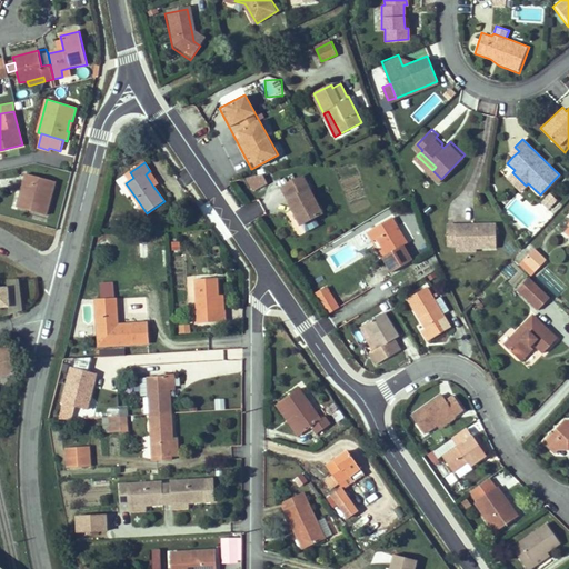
[(158,183),(149,171),(146,175),(153,187),(158,183)]
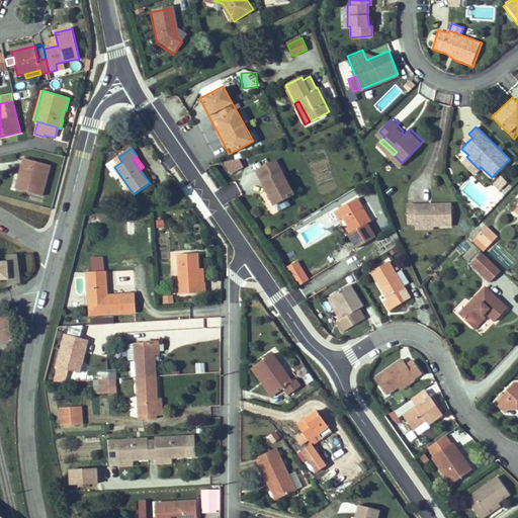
[(479,169),(466,157),(461,162),(473,174),(479,169)]
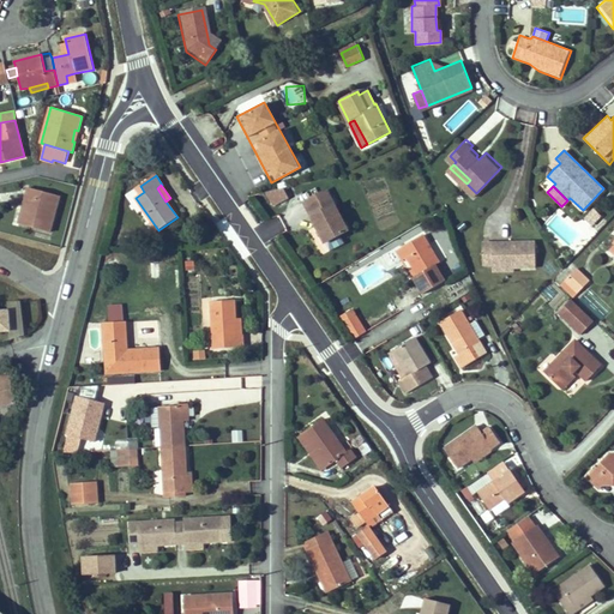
[(50,233),(60,197),(28,188),(25,198),(28,199),(25,210),(22,210),(18,223),(50,233)]
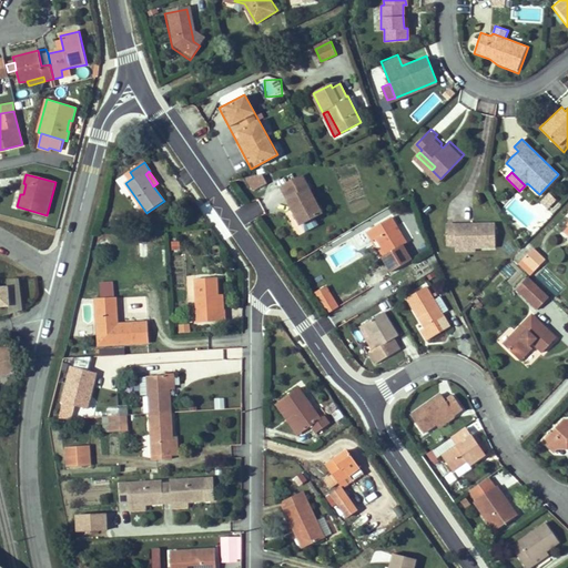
[(246,176),(249,190),(266,186),(264,174),(246,176)]
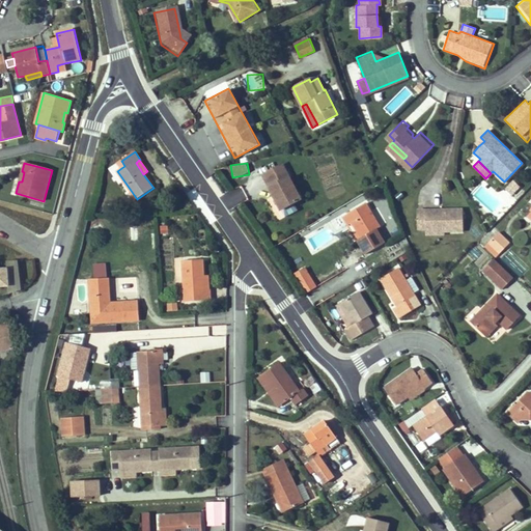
[(280,163),(261,173),(280,208),(300,198),(280,163)]
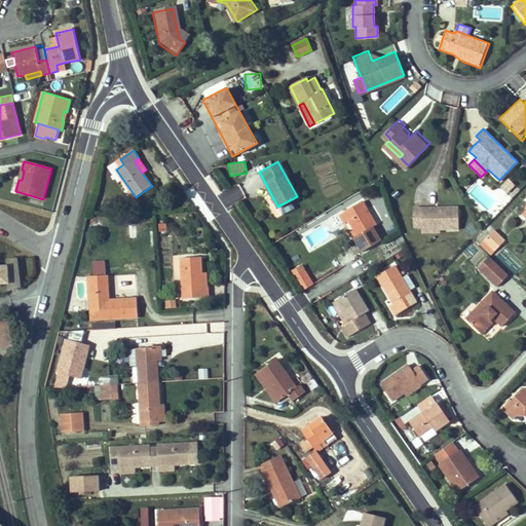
[(488,173),(482,179),(493,189),(498,183),(488,173)]
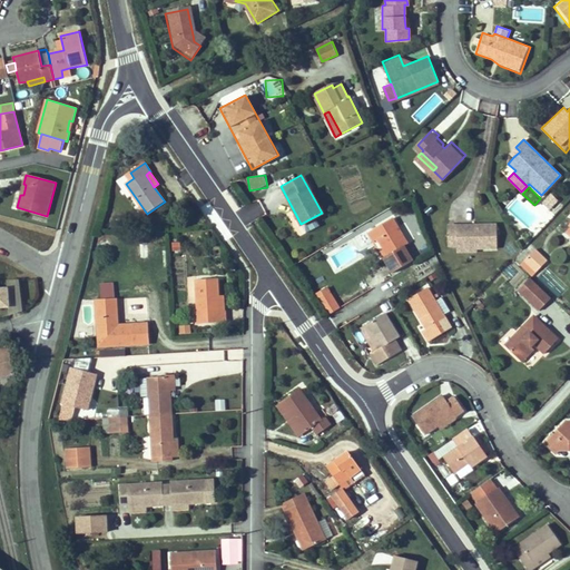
[(551,193),(546,199),(551,205),(558,199),(551,193)]
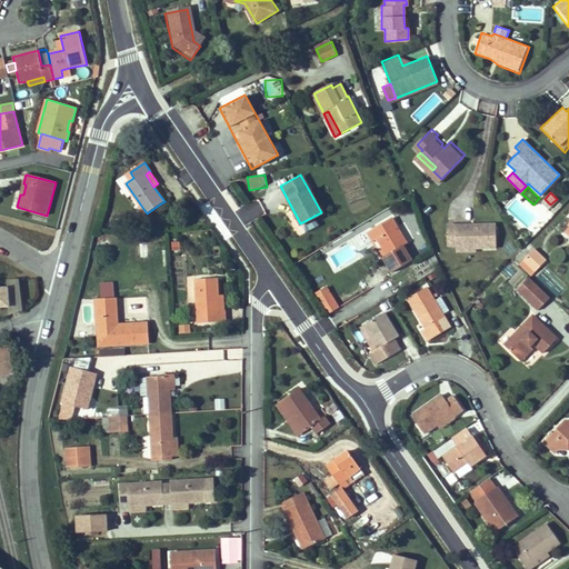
[(392,218),(372,230),(377,238),(378,238),(398,226),(392,218)]
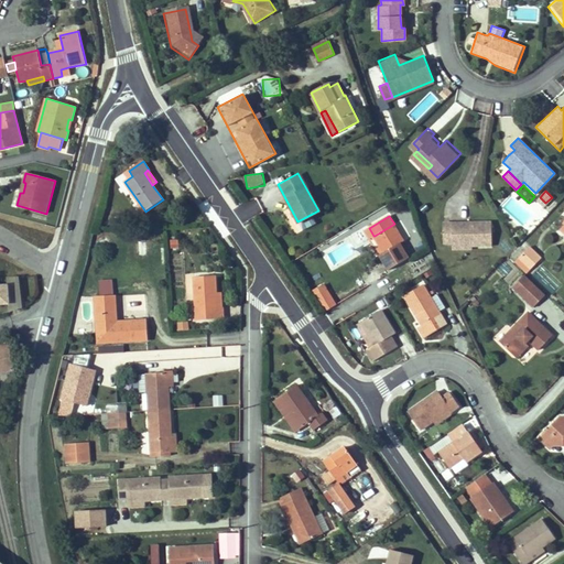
[(302,230),(312,224),(307,218),(297,224),(302,230)]
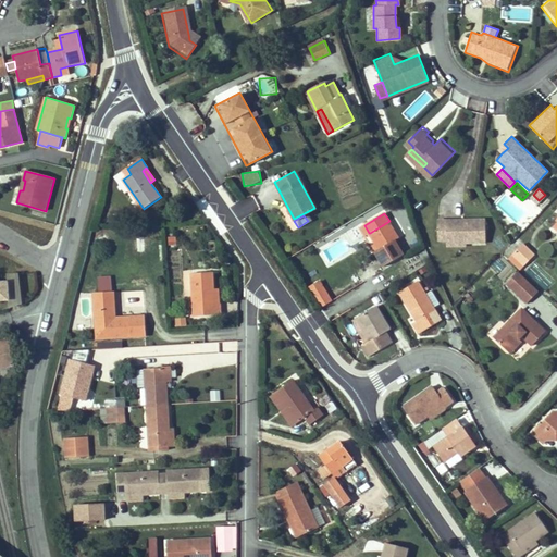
[(485,217),(437,217),(437,236),(446,236),(466,236),(466,239),(486,239),(485,217)]
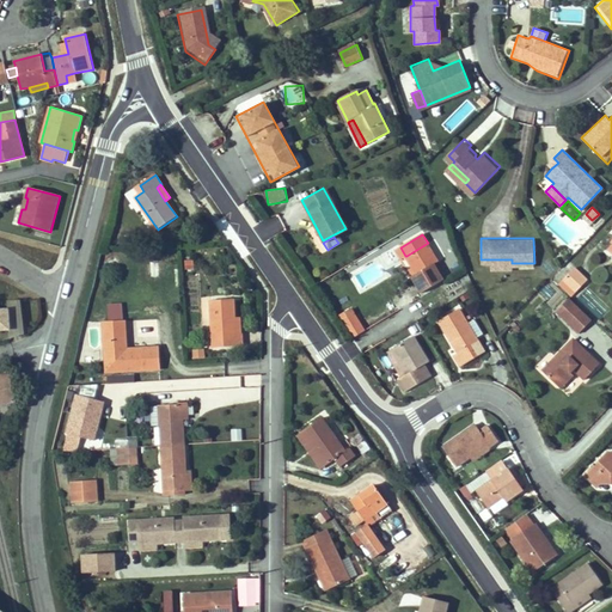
[(428,243),(407,256),(416,274),(412,276),(422,292),(444,280),(434,263),(439,261),(428,243)]
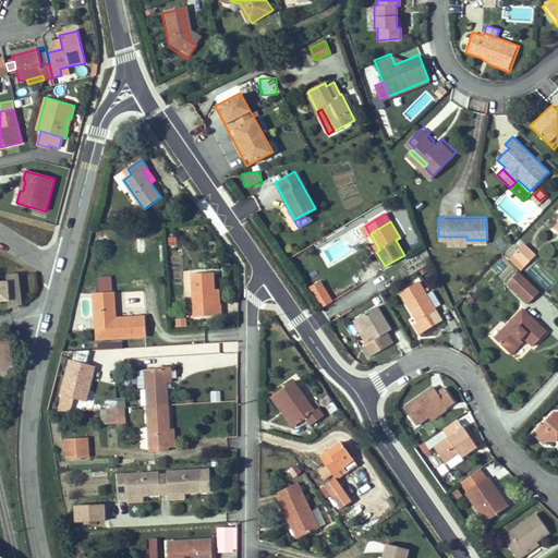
[(534,254),(522,243),(511,254),(523,265),(534,254)]
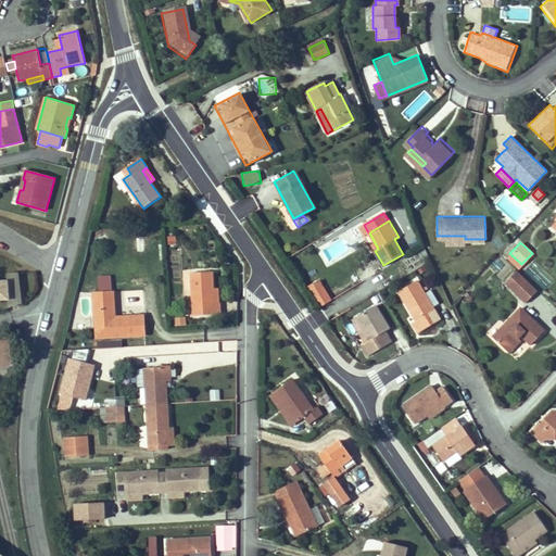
[(518,272),(506,285),(526,304),(539,291),(518,272)]
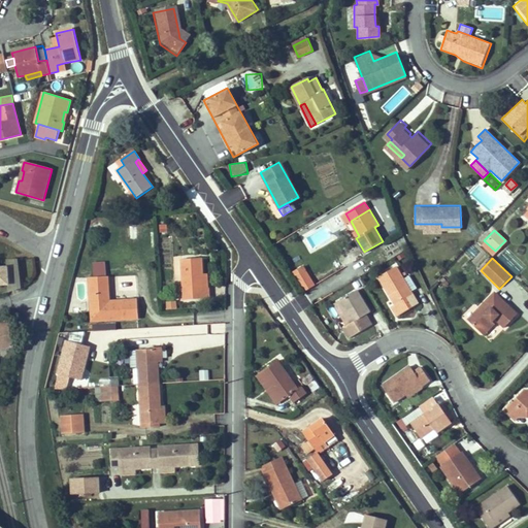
[(201,259),(183,260),(185,300),(209,299),(209,290),(208,290),(207,274),(202,275),(201,259)]
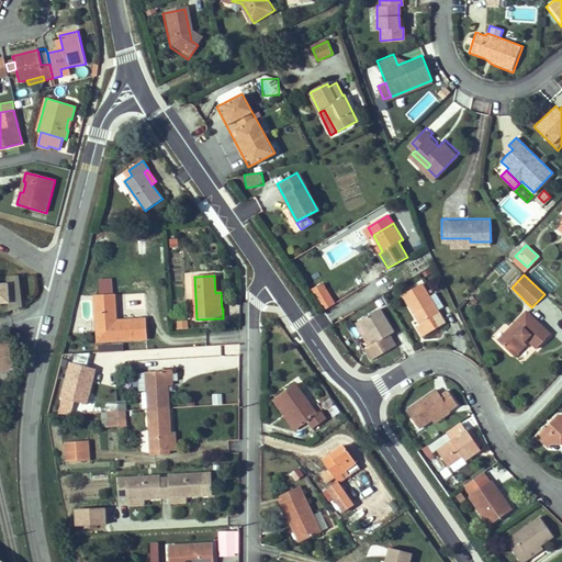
[(20,292),(19,277),(9,277),(10,292),(20,292)]
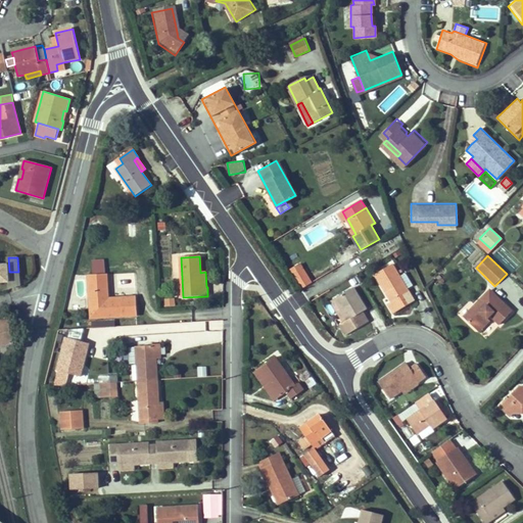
[(289,268),(300,286),(311,280),(299,262),(289,268)]
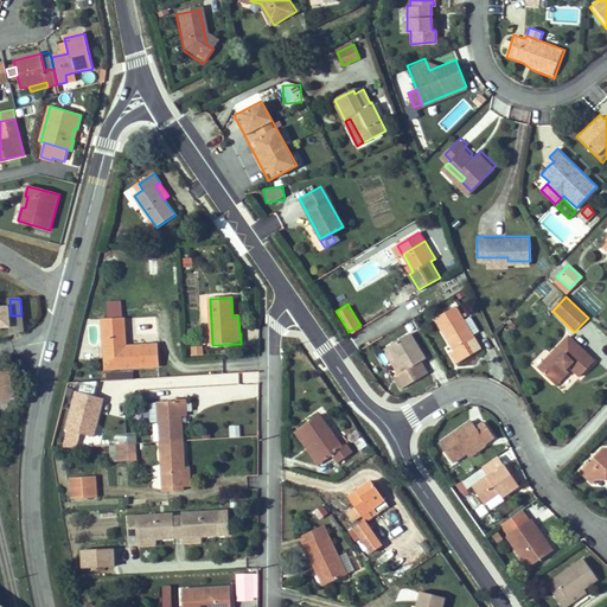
[(0,307),(0,327),(11,327),(11,307),(0,307)]
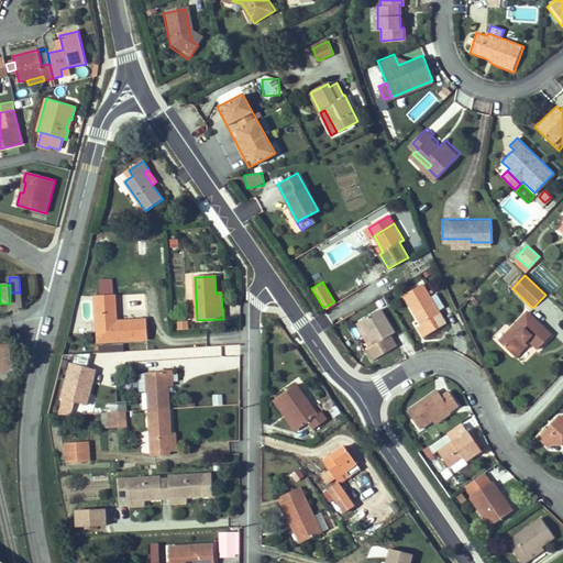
[(422,285),(405,296),(421,324),(418,328),(423,337),(445,323),(439,311),(434,306),(430,298),(422,285)]
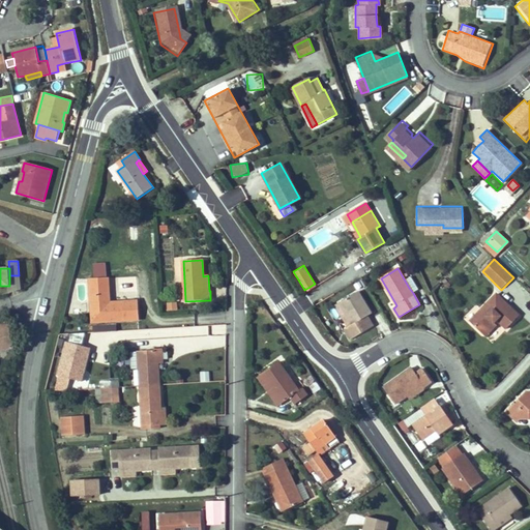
[(413,293),(418,290),(411,277),(405,281),(409,288),(413,293)]
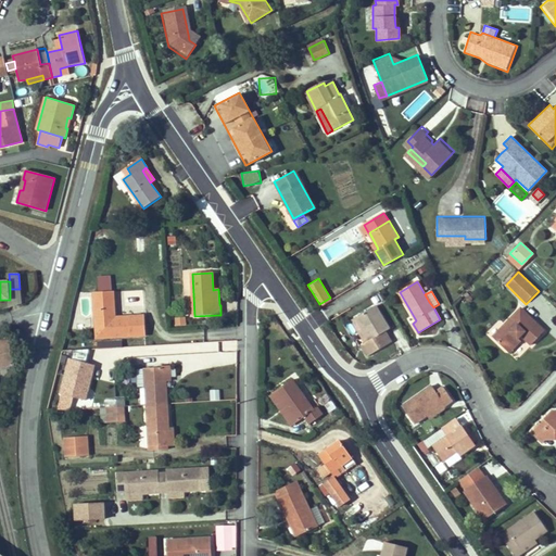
[(114,292),(93,293),(96,338),(147,336),(146,317),(116,318),(114,292)]
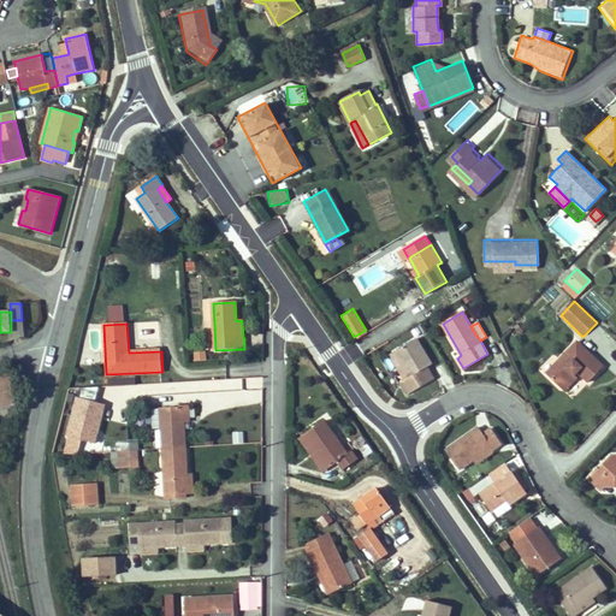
[(416,339),(396,353),(410,378),(401,383),(408,395),(433,379),(427,368),(431,366),(416,339)]
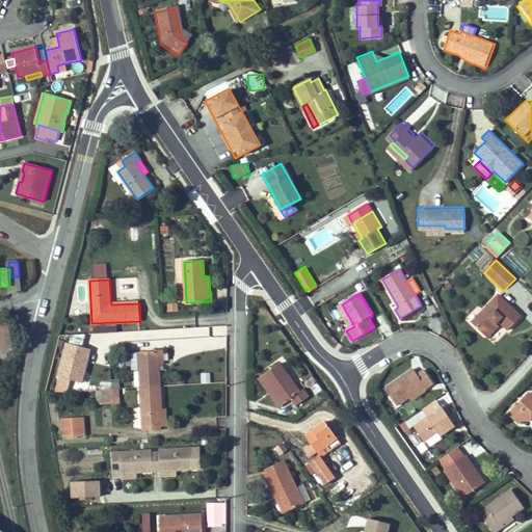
[(520,315),(512,309),(503,299),(496,293),(496,294),(470,321),(483,334),(497,318),(500,321),(507,328),(520,315)]
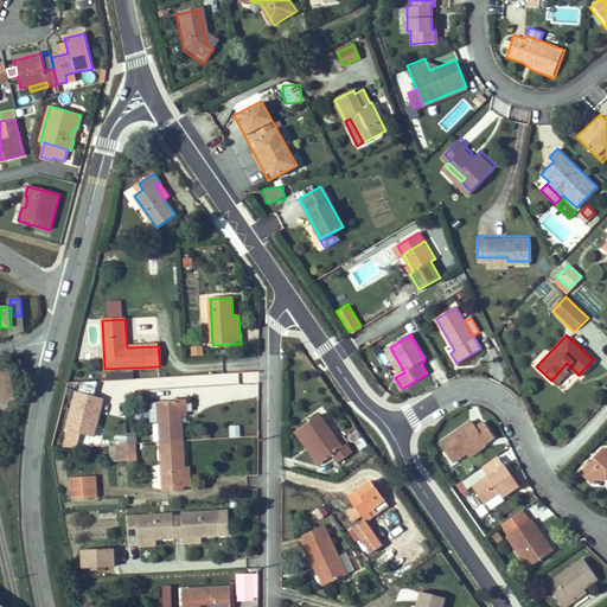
[(555,384),(570,366),(567,363),(551,381),(555,384)]
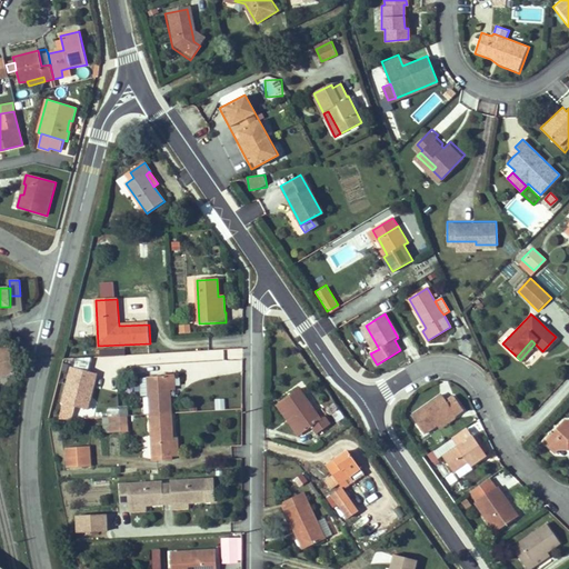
[(0,349),(0,376),(15,373),(8,348),(0,349)]
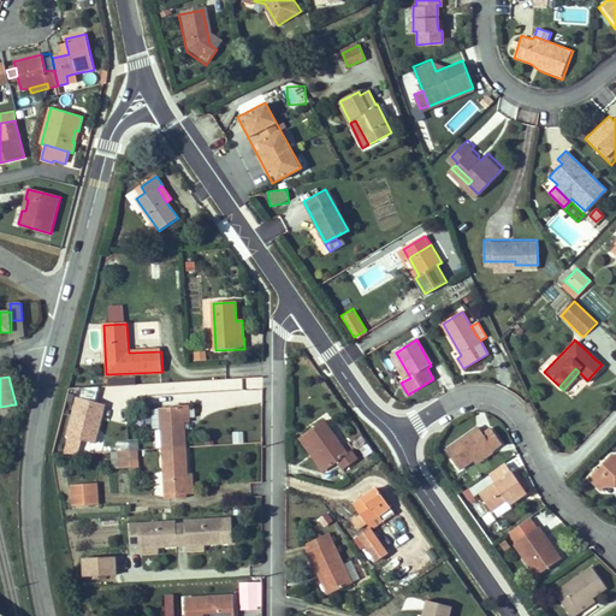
[(78,386),(77,396),(96,398),(98,388),(78,386)]
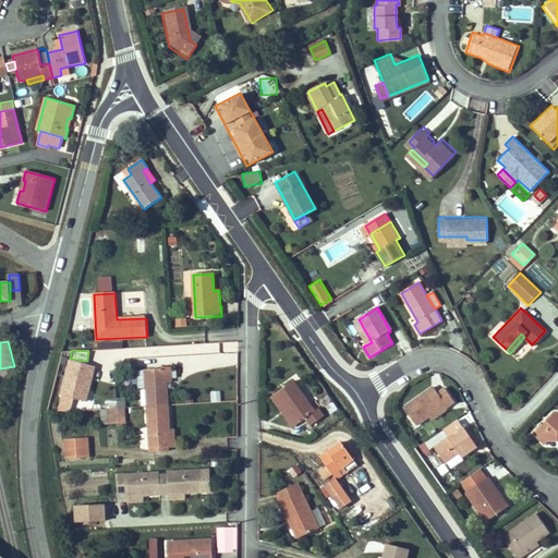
[(69,360),(59,396),(86,402),(96,367),(69,360)]
